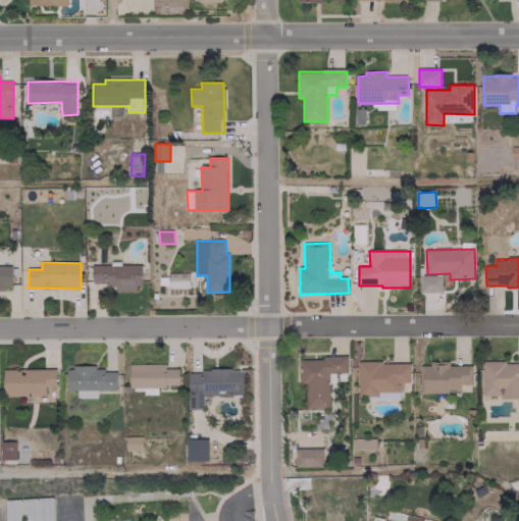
[(93,266),(94,285),(117,284),(117,293),(136,293),(136,287),(144,287),(143,265),(93,266)]
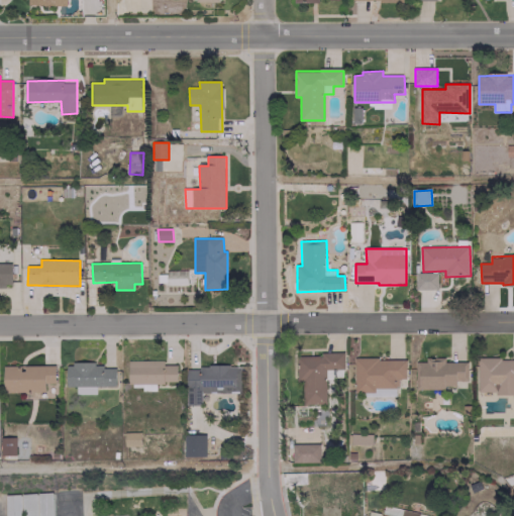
[(14,264),(0,264),(0,286),(14,287),(14,264)]
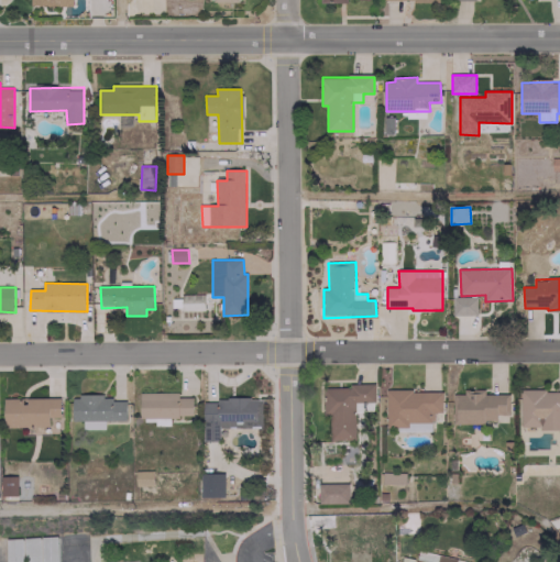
[(206,311),(206,295),(183,295),(183,311),(206,311)]
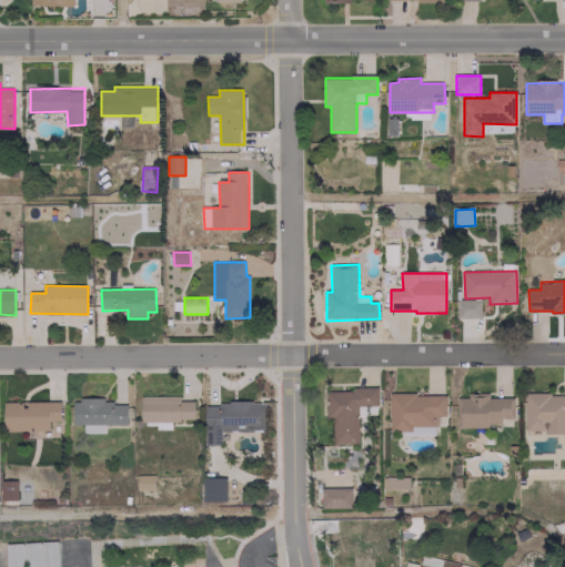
[(457,301),(458,320),(483,319),(483,300),(457,301)]
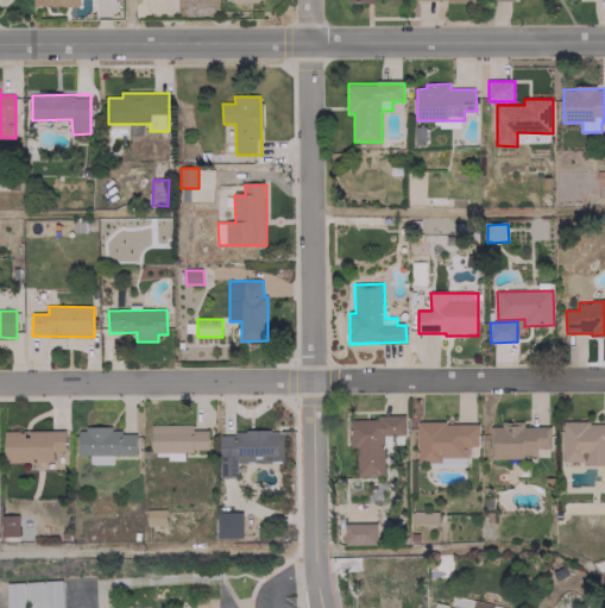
[(408,436),(408,417),(352,418),(352,447),(358,447),(358,476),(386,476),(385,436),(408,436)]
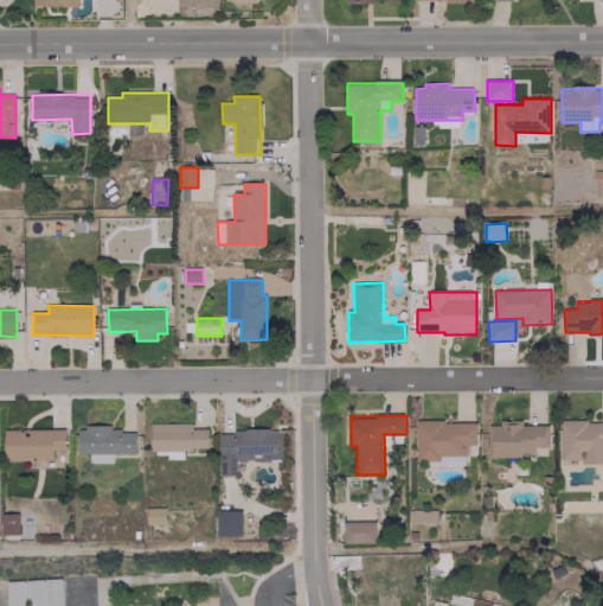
[(417,464),(468,465),(468,445),(478,445),(479,422),(418,421),(417,464)]
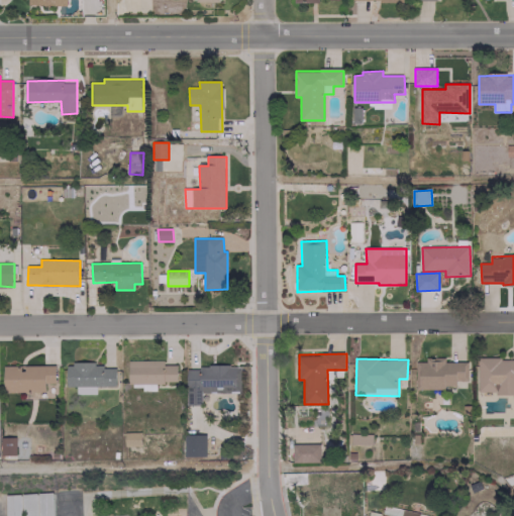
[(479,394),(513,394),(513,358),(480,358),(479,394)]
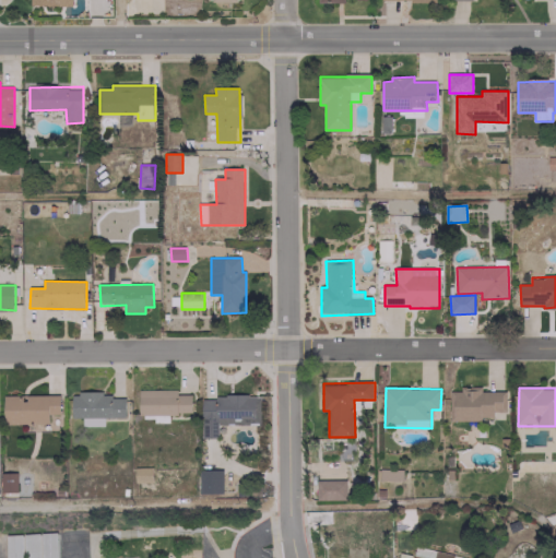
[(193,395),(179,395),(179,390),(140,390),(140,417),(154,416),(154,423),(170,423),(170,414),(193,414),(193,395)]
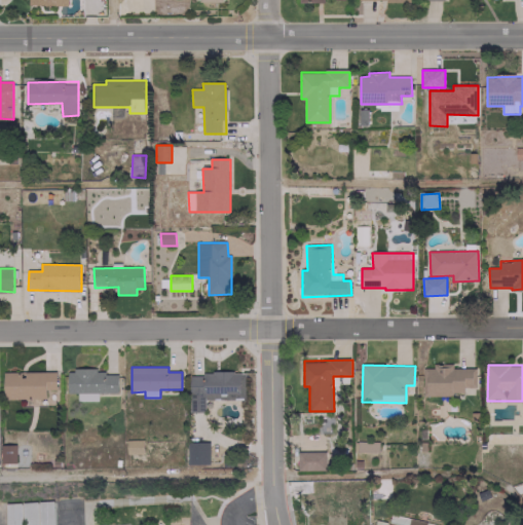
[(424,397),(454,397),(454,392),(467,394),(467,388),(478,388),(478,368),(424,367),(424,397)]
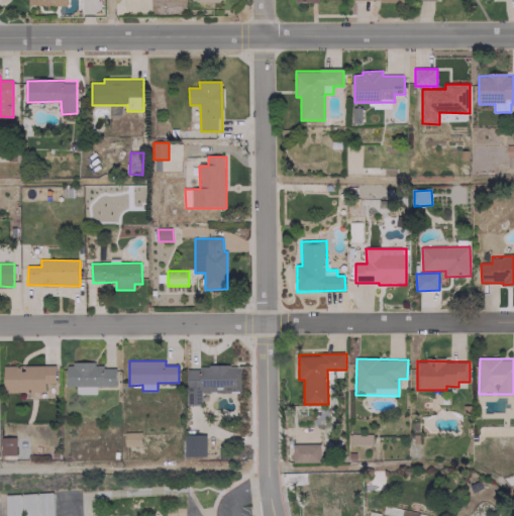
[(117,365),(68,366),(68,387),(78,387),(78,395),(98,394),(98,387),(117,387),(117,365)]
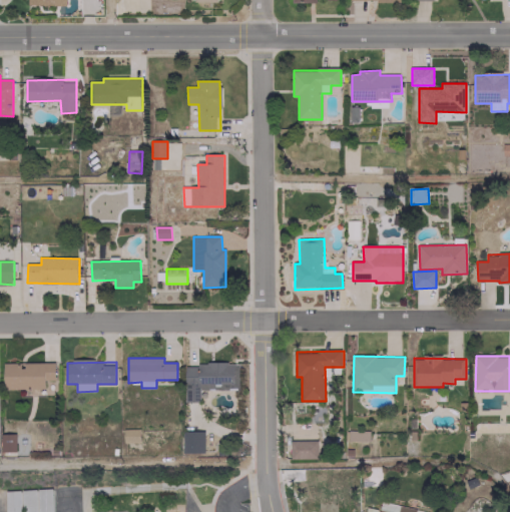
[(5,390),(46,389),(46,381),(57,381),(56,363),(4,364),(5,390)]
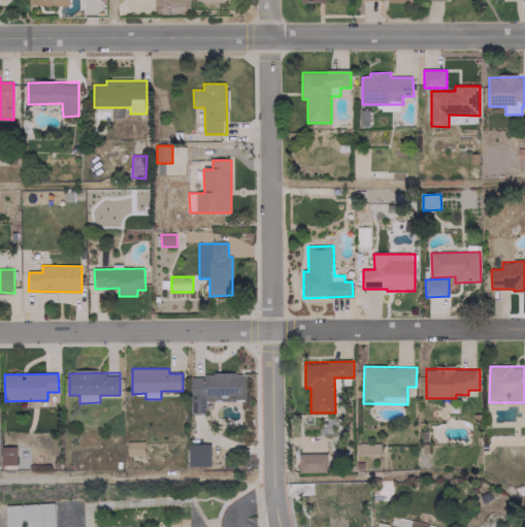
[(193,415),(207,415),(207,401),(248,400),(248,385),(242,385),(242,374),(191,375),(193,415)]
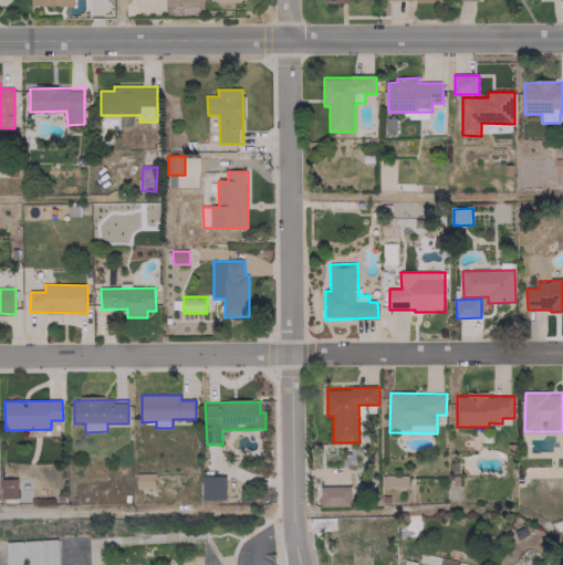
[(156,489),(156,474),(138,474),(139,489),(156,489)]
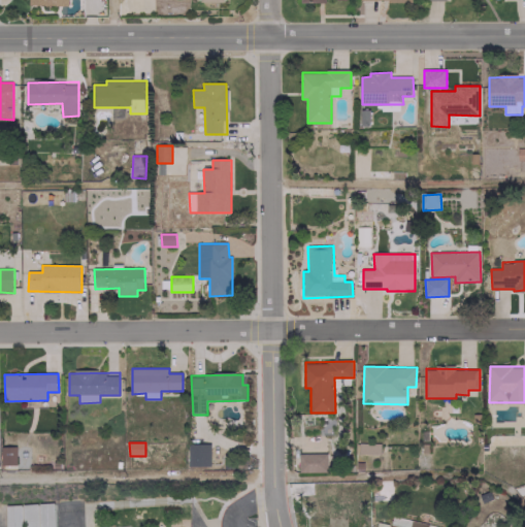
[(191,467),(212,467),(211,443),(190,445),(191,467)]
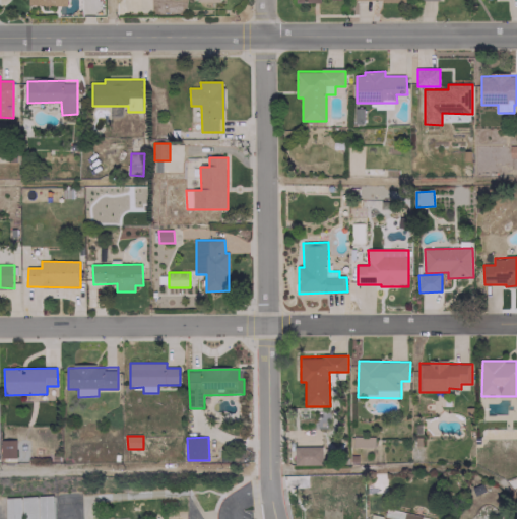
[(376,448),(376,437),(354,437),(354,447),(376,448)]
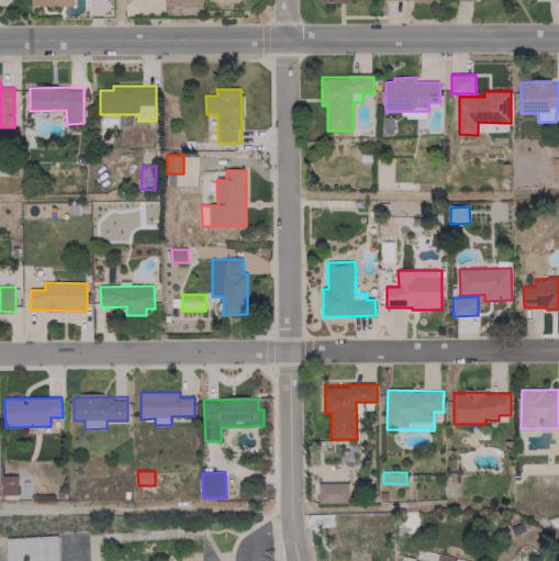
[(2,477),(3,496),(20,495),(19,475),(2,477)]
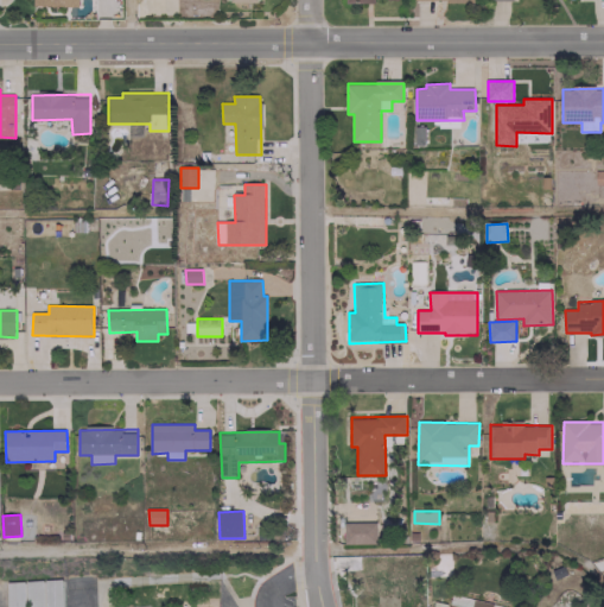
[(345,523),(345,544),(379,544),(377,523),(345,523)]
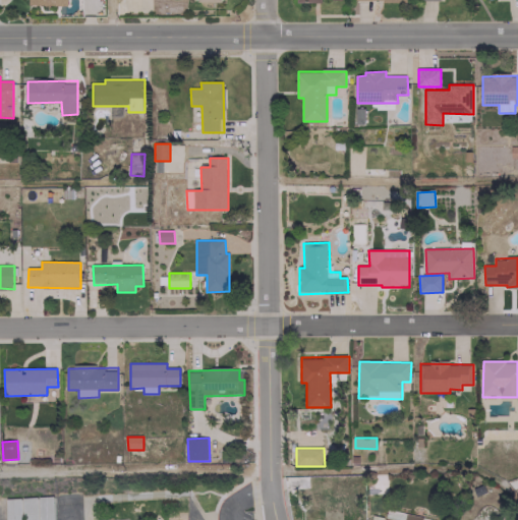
[(55,519),(54,497),(6,499),(7,519),(55,519)]
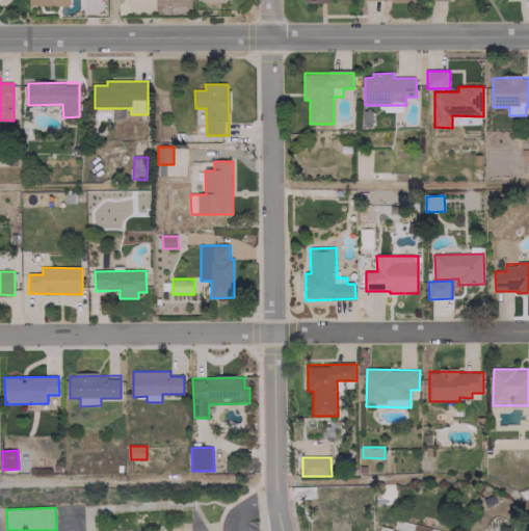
[(440,530),(396,521),(393,530),(440,530)]
